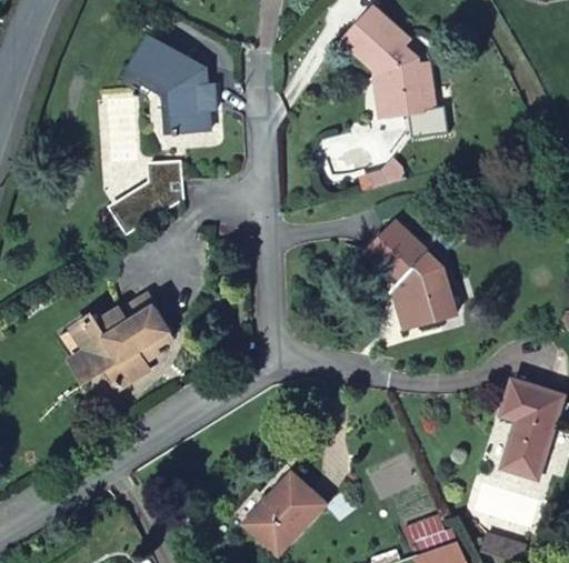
[(378,76),(385,116),(433,109),(426,62),(413,64),(400,49),(410,40),(375,8),(345,41),(378,76)]
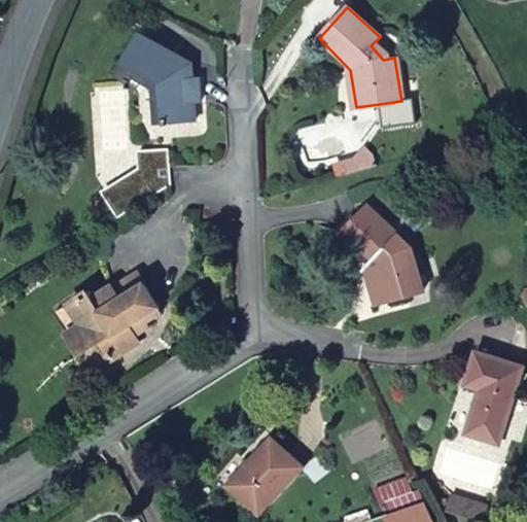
[(156,94),(157,126),(195,122),(194,104),(202,103),(201,87),(194,88),(191,67),(141,36),(120,70),(156,94)]
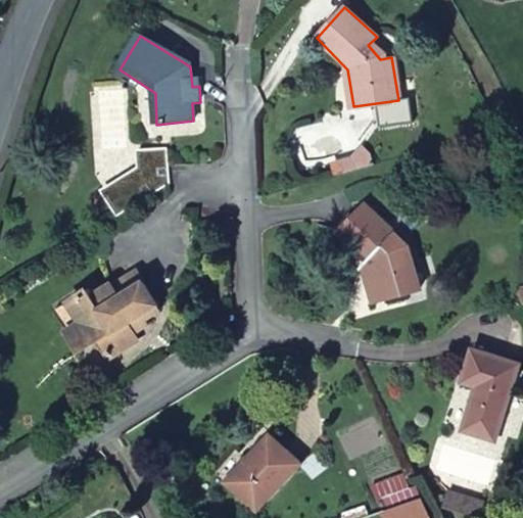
[(140,168),(102,192),(117,217),(159,190),(169,184),(169,166),(169,148),(140,148),(140,168)]
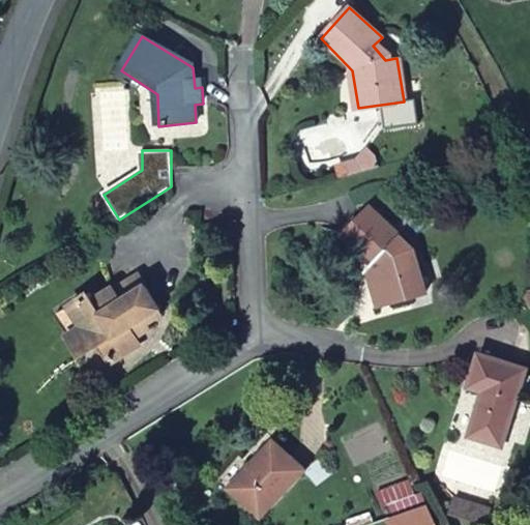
[(391,303),(428,294),(416,251),(372,208),(347,235),(374,266),(380,262),(391,303)]
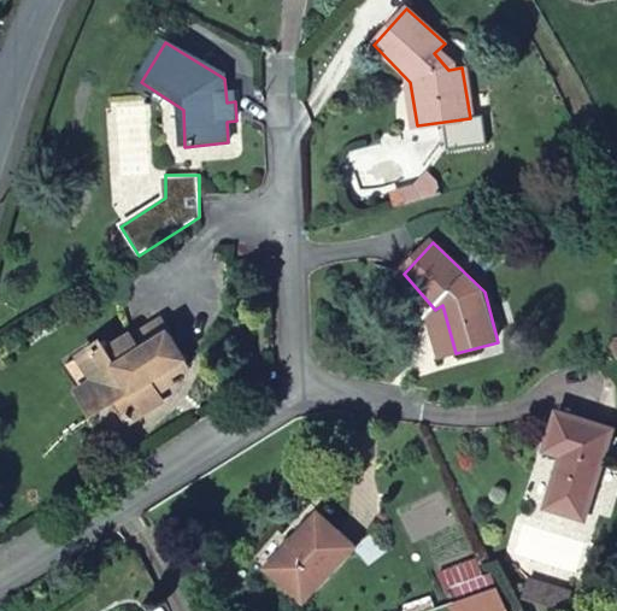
[(103,347),(66,371),(97,419),(119,404),(134,426),(164,407),(151,385),(164,376),(170,383),(189,369),(169,338),(142,353),(131,338),(106,352),(103,347)]
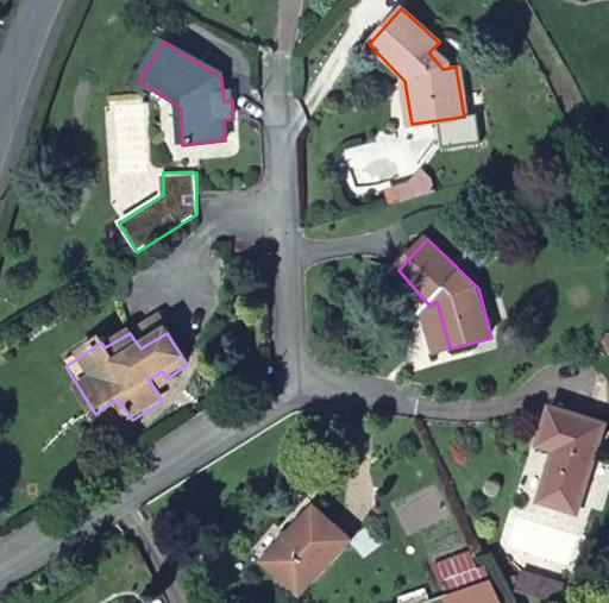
[(558,443),(541,489),(579,503),(608,420),(608,418),(553,397),(539,435),(558,443)]
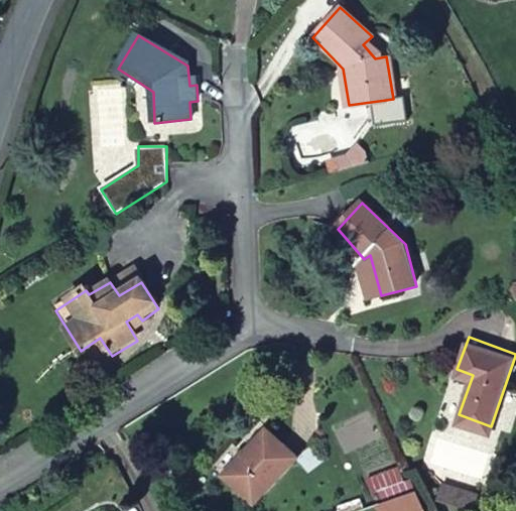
[(265,419),(222,464),(254,493),(296,450),(265,419)]
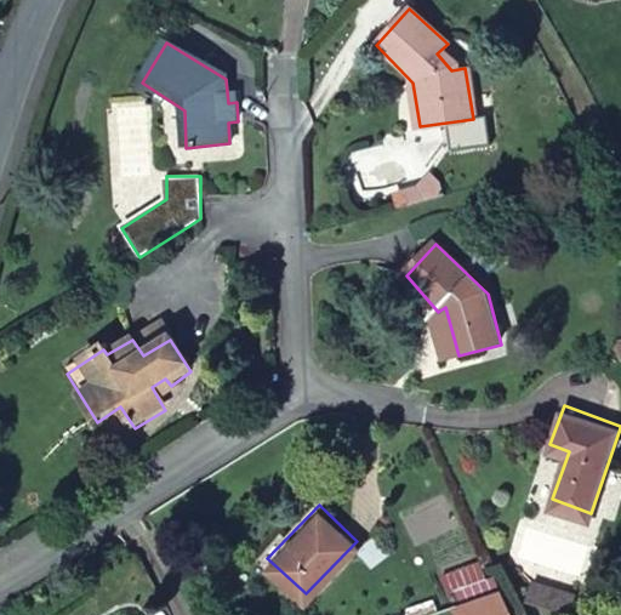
[(577,585),(536,574),(531,591),(573,603),(577,585)]
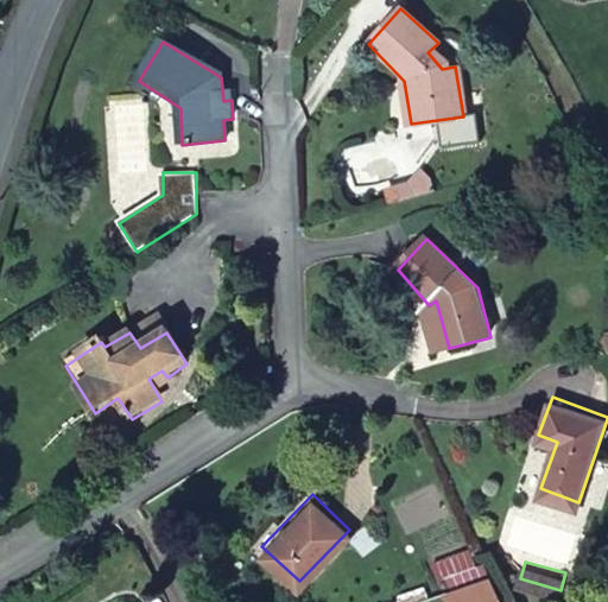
[(506,601),(491,569),(457,580),(468,601),(506,601)]
